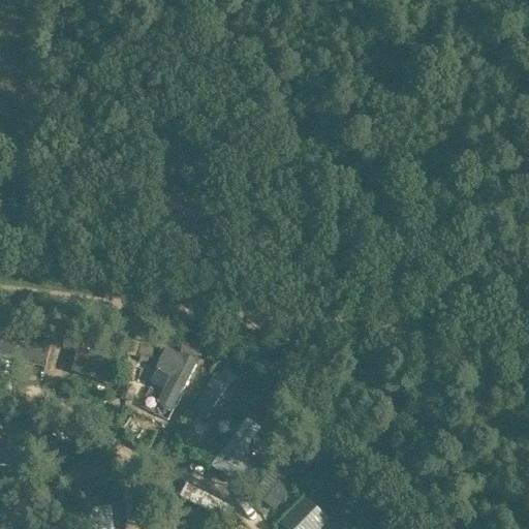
[(155,404),(173,413),(200,364),(167,346),(155,369),(169,377),(155,404)]
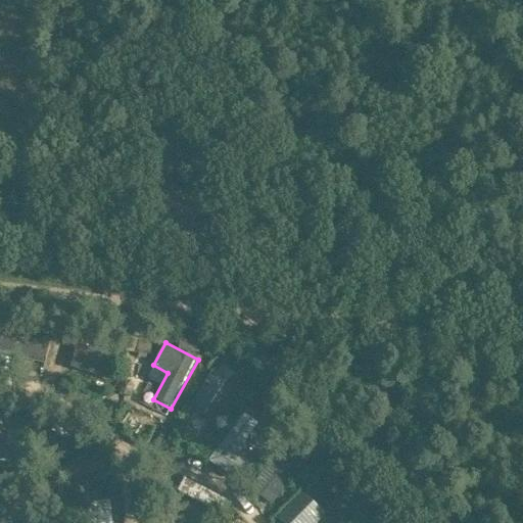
[(206,415),(227,378),(211,370),(191,407),(206,415)]
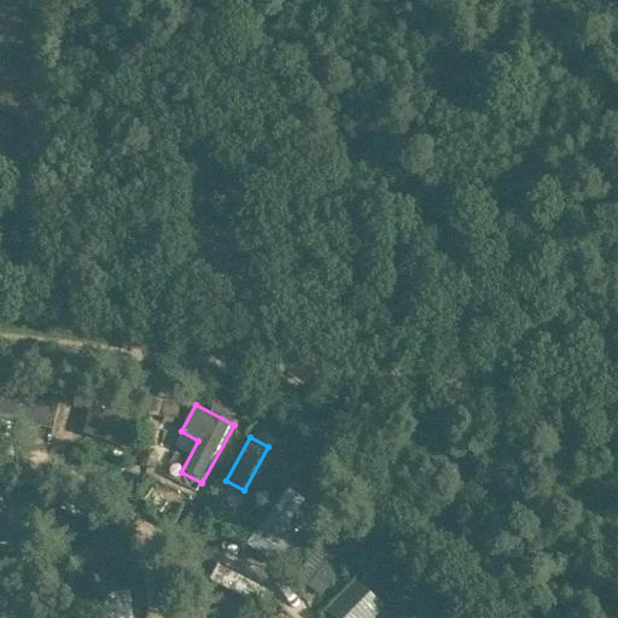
[(281,537),(305,499),(287,487),(251,546),(280,564),(292,544),(281,537)]
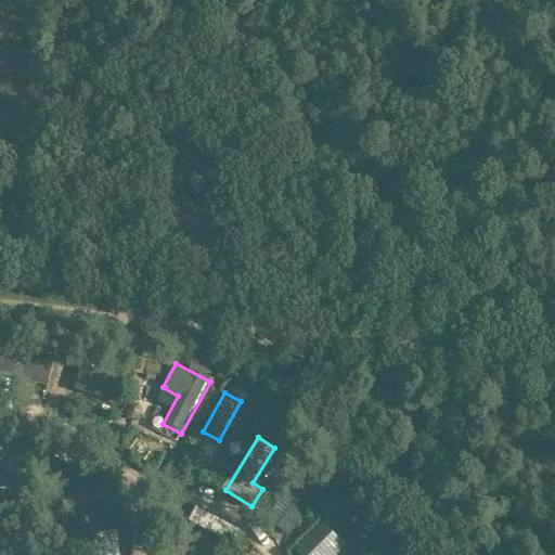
[(0,487),(15,487),(14,463),(0,463),(0,487)]
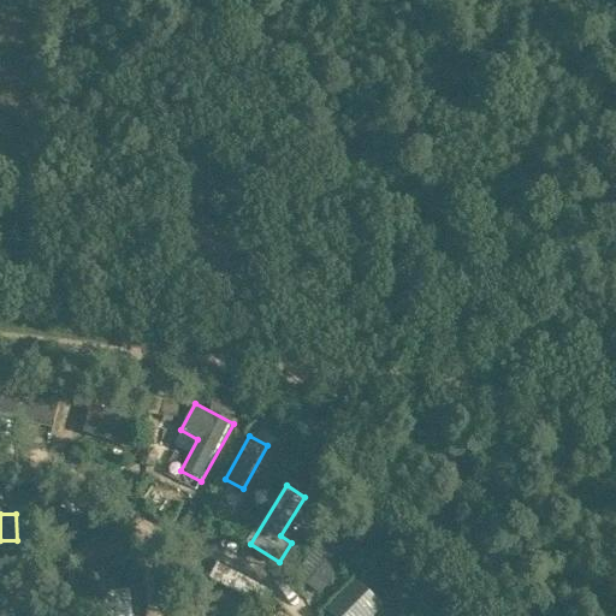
[(325,594),(347,555),(319,540),(297,579),(325,594)]
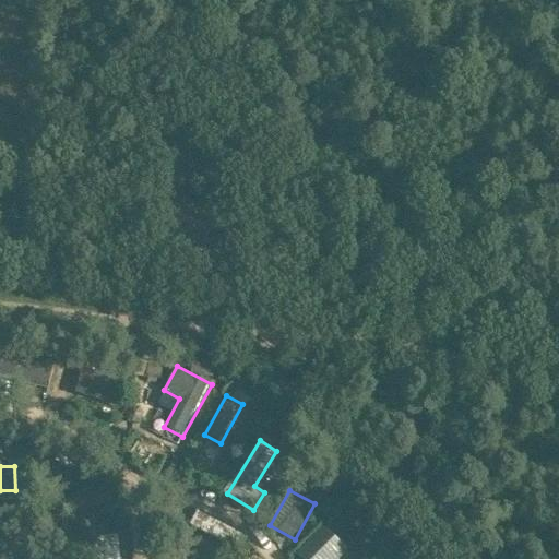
[(191,527),(235,543),(239,530),(195,514),(191,527)]
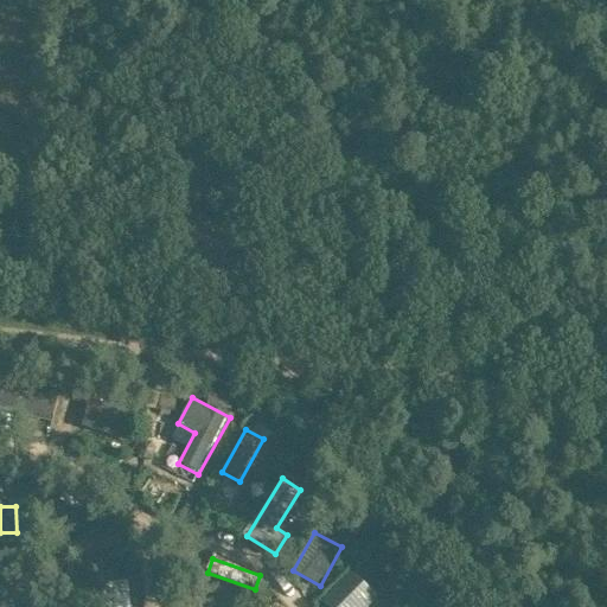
[(321,606),(368,606),(378,596),(349,572),(319,605),(321,606)]
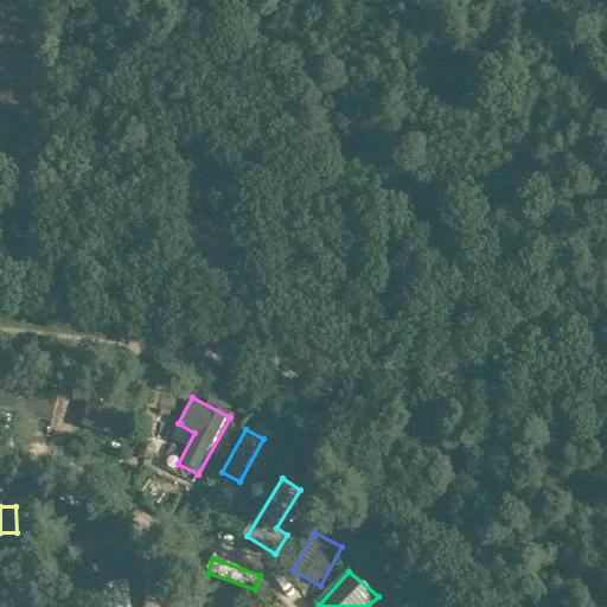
[(81,606),(131,606),(127,580),(78,588),(81,606)]
